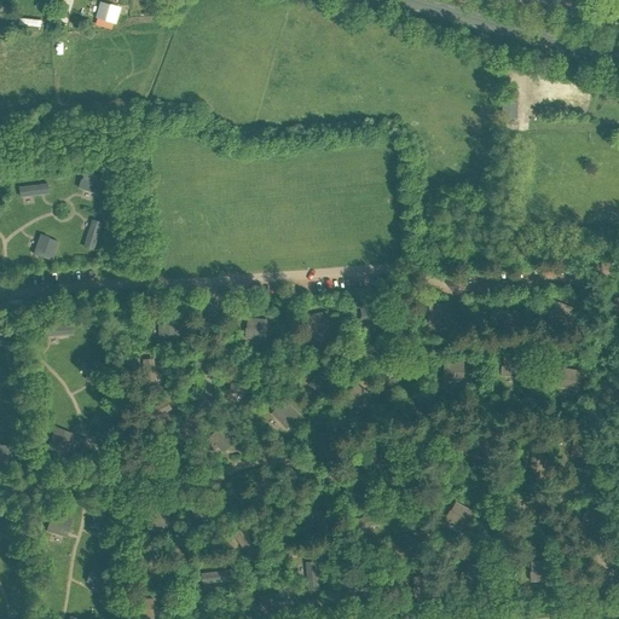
[(115,23),(120,9),(102,3),(97,17),(115,23)]
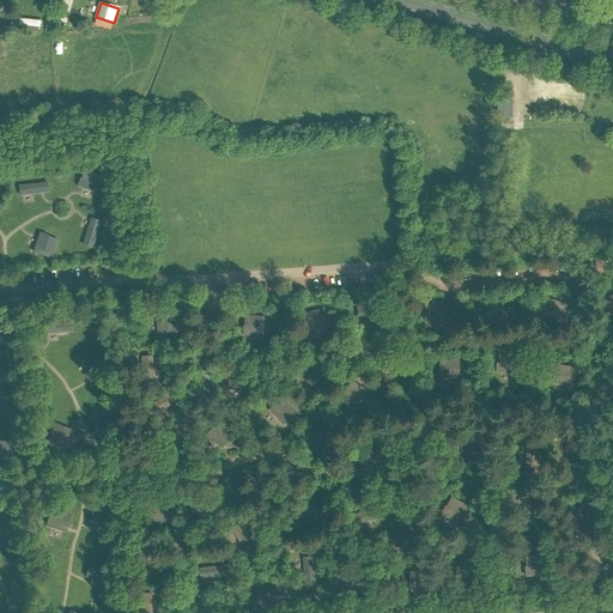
[(79,187),(98,193),(105,175),(86,168),(83,177),(82,177),(79,187)]
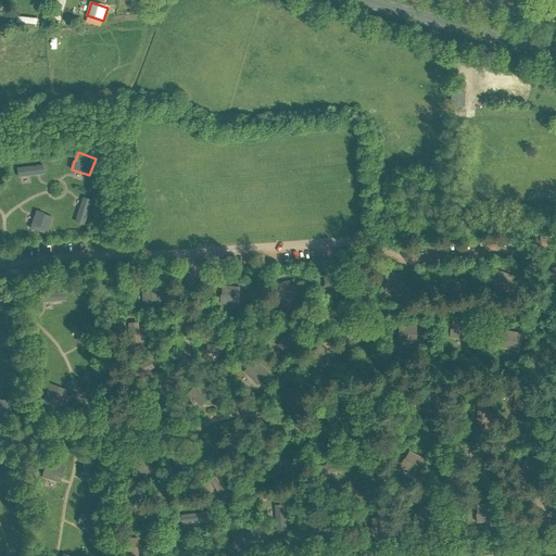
[(83,227),(89,202),(81,200),(74,224),(83,227)]
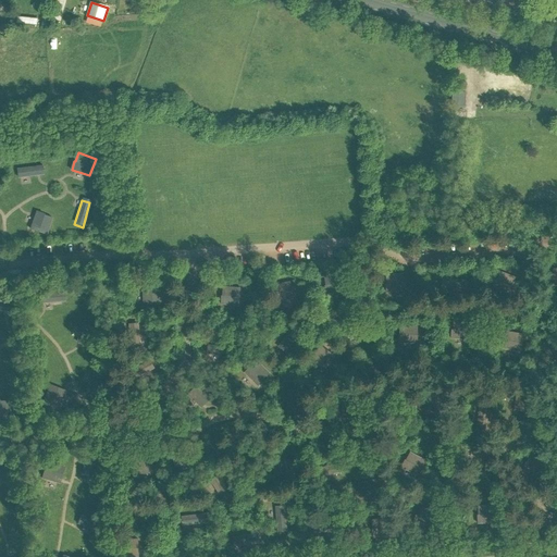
[(36,210),(31,229),(47,234),(53,217),(45,214),(45,213),(36,210)]
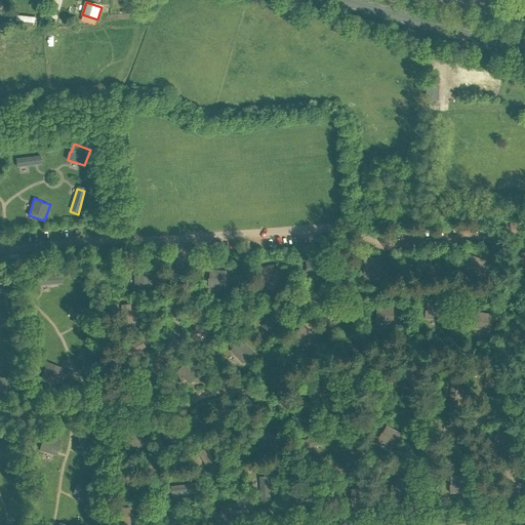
[(465,271),(482,278),(488,261),(472,255),(469,264),(468,263),(465,271)]
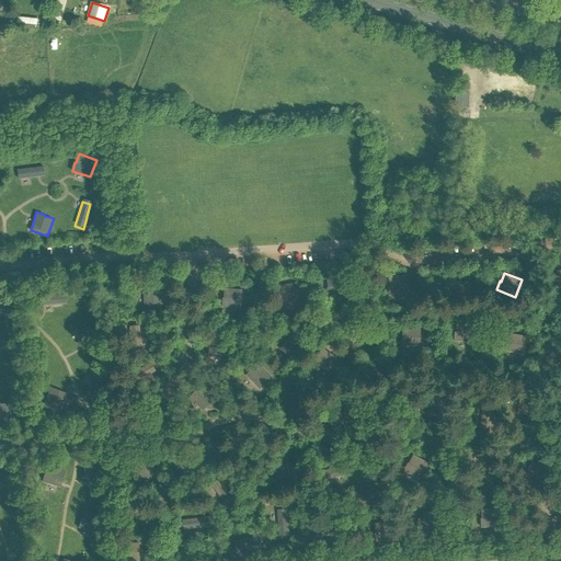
[(329,296),(348,293),(345,275),(327,278),(329,287),(328,287),(329,296)]
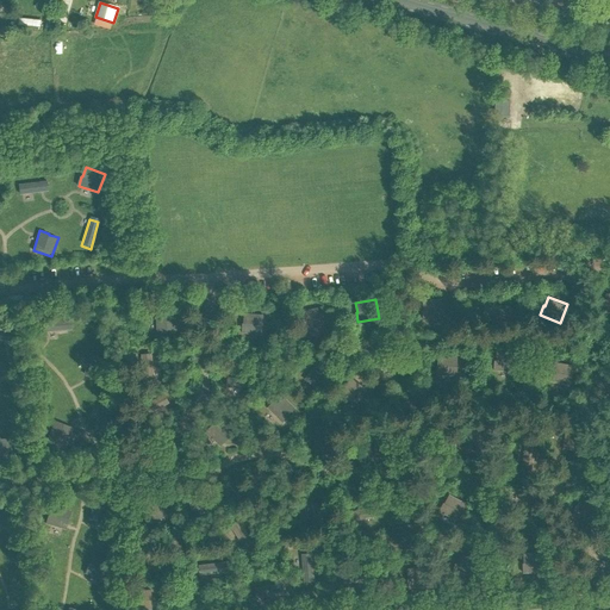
[(423,321),(444,318),(443,299),(423,300),(424,311),(423,311),(423,321)]
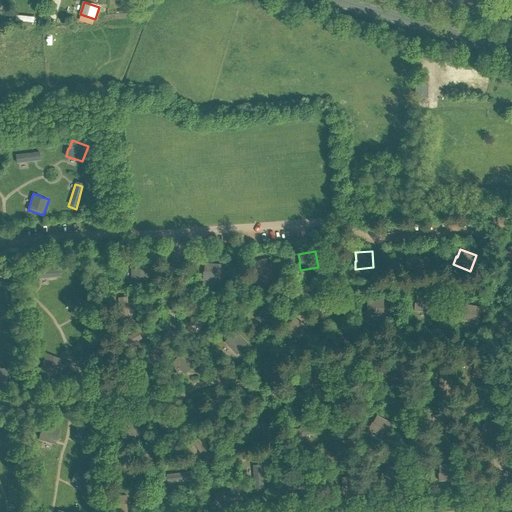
[(253,278),(271,275),(268,259),(251,261),(253,270),(252,270),(253,278)]
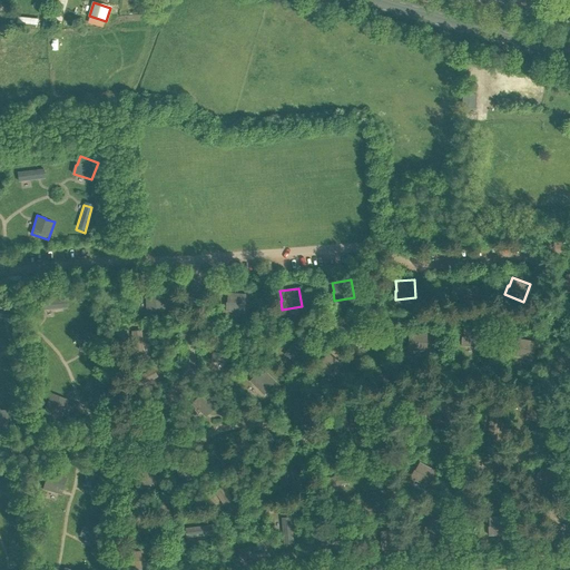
[(226,312),(246,313),(247,295),(228,294),(228,303),(227,303),(226,312)]
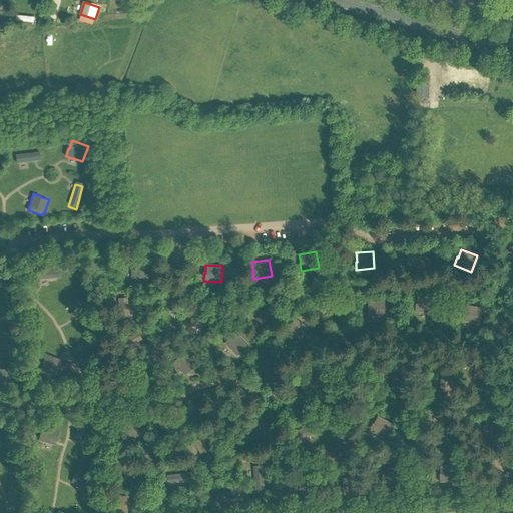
[(132,266),(132,284),(149,284),(148,267),(140,267),(140,266),(132,266)]
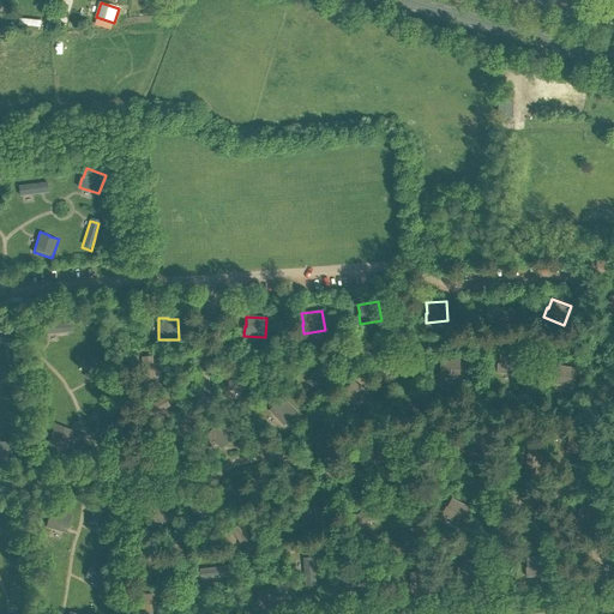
[(72,321),(43,324),(44,335),(73,332),(72,321)]
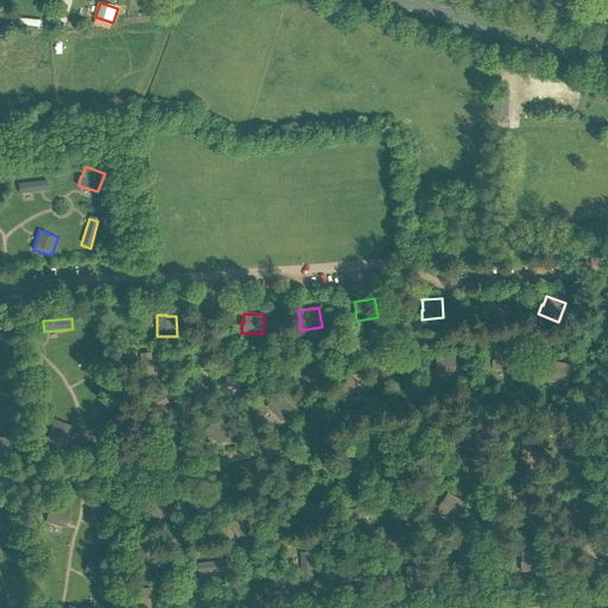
[(12,331),(0,328),(0,339),(11,341),(12,331)]
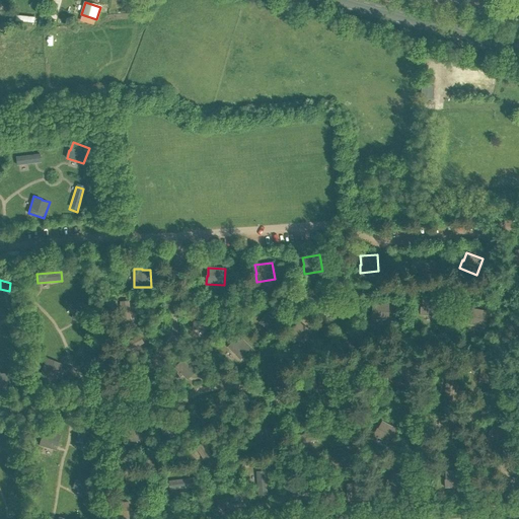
[(421,315),(439,317),(440,300),(423,299),(423,307),(422,307),(421,315)]
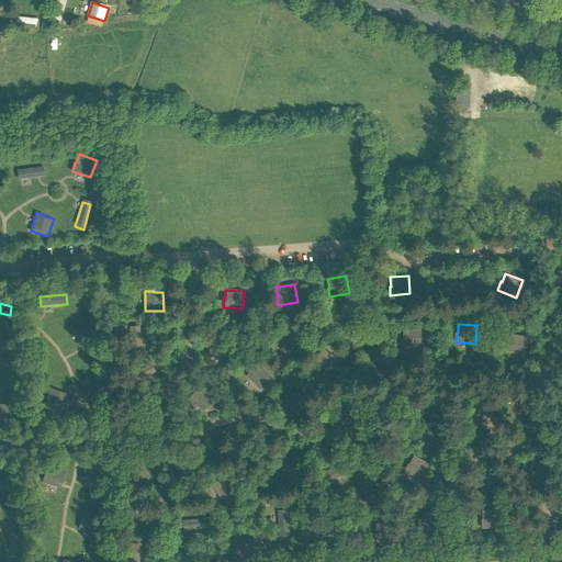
[(139,326),(130,327),(133,352),(143,351),(139,326)]
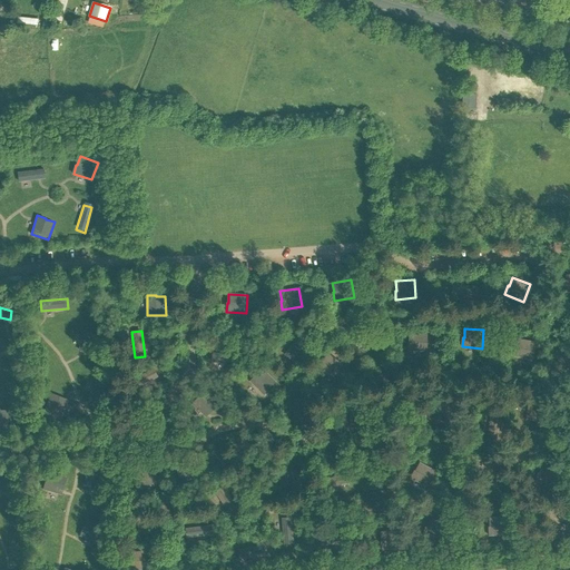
[(86,332),(79,351),(97,356),(102,338),(94,335),(95,334),(86,332)]
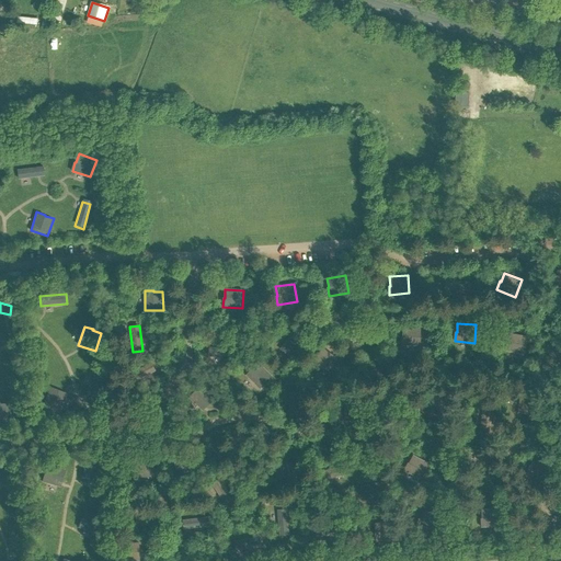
[(401,346),(421,346),(421,329),(402,329),(402,338),(401,338),(401,346)]
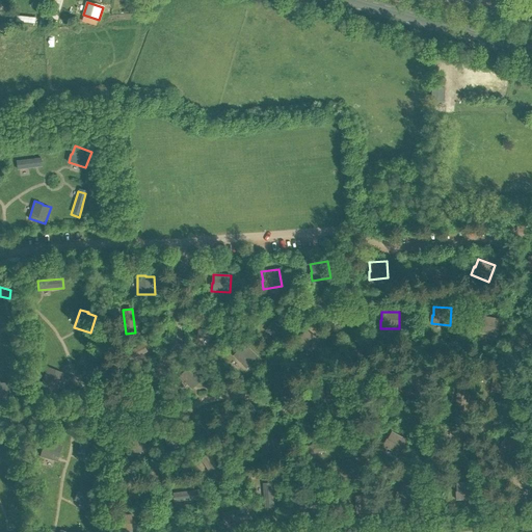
[(480,333),(499,337),(502,319),(484,316),(483,324),(482,324),(480,333)]
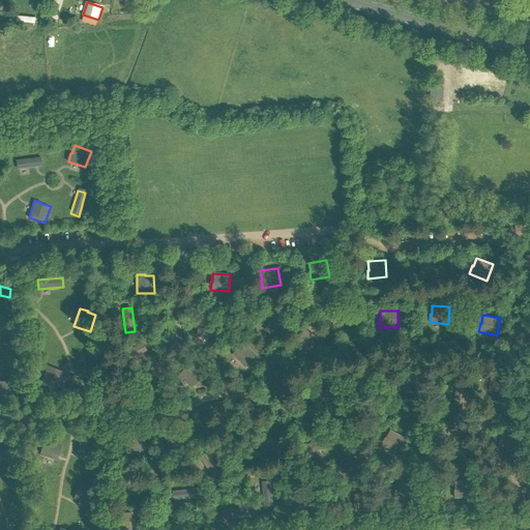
[(263,328),(270,337),(282,328),(275,320),(263,328)]
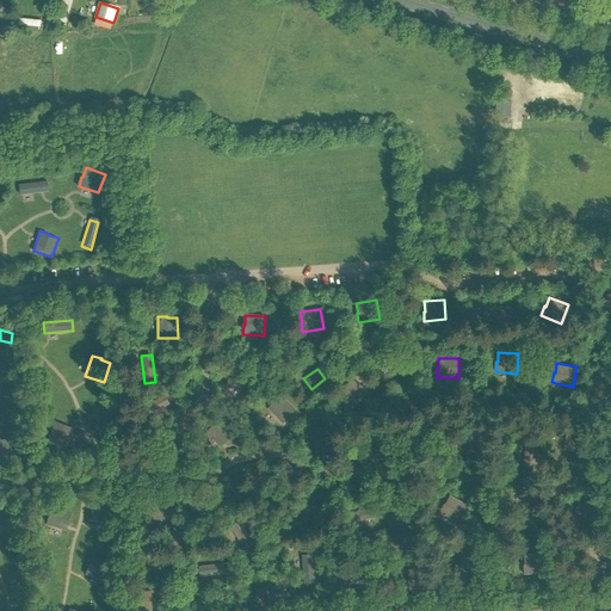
[(253,382),(228,378),(227,389),(252,393),(253,382)]
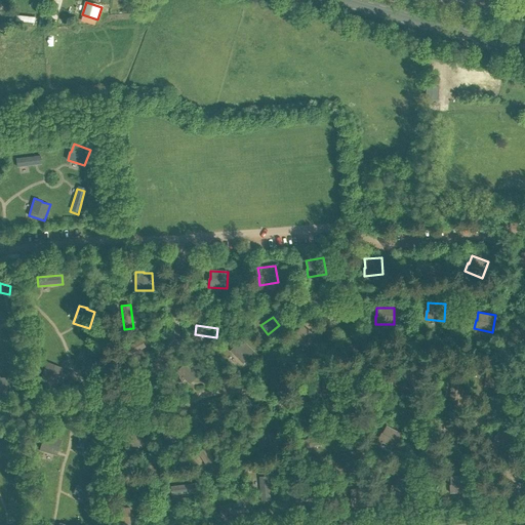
[(306,350),(317,335),(304,325),(292,339),(299,345),(298,345),(306,350)]
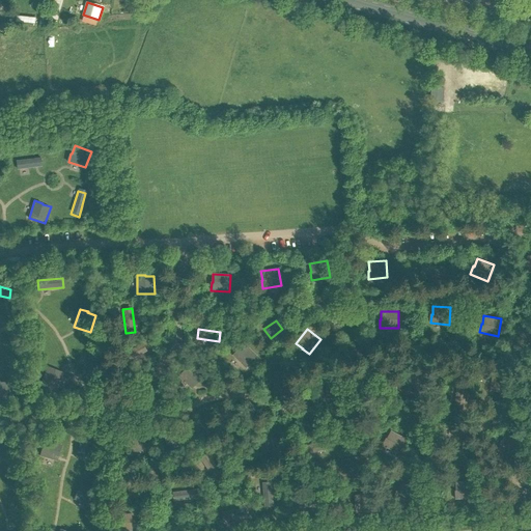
[(233,355),(245,367),(257,355),(246,342),(233,355)]
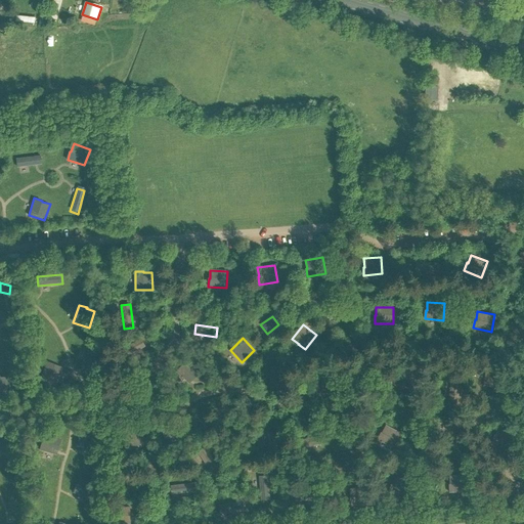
[(141,339),(122,348),(126,356),(145,347),(141,339)]
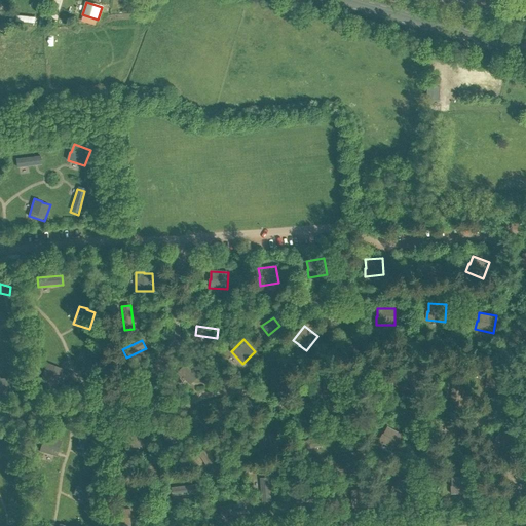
[(89,349),(82,367),(98,373),(105,358),(98,353),(89,349)]
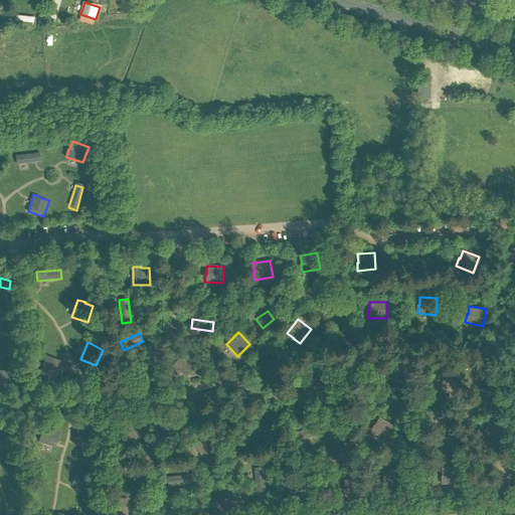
[(174,365),(186,376),(198,364),(186,353),(174,365)]
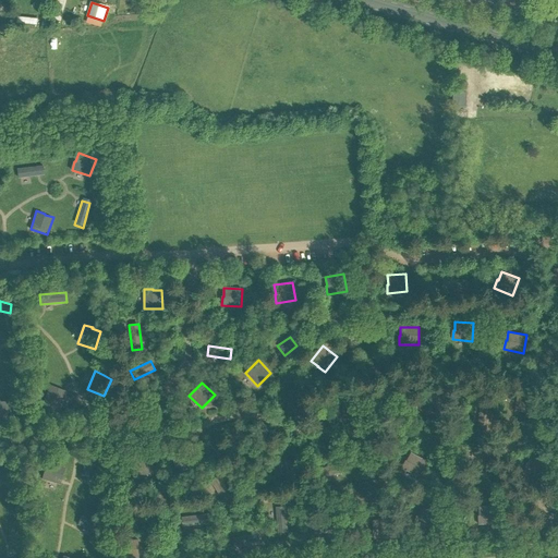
[(60,410),(67,391),(50,386),(44,403),(52,405),(51,407),(60,410)]
